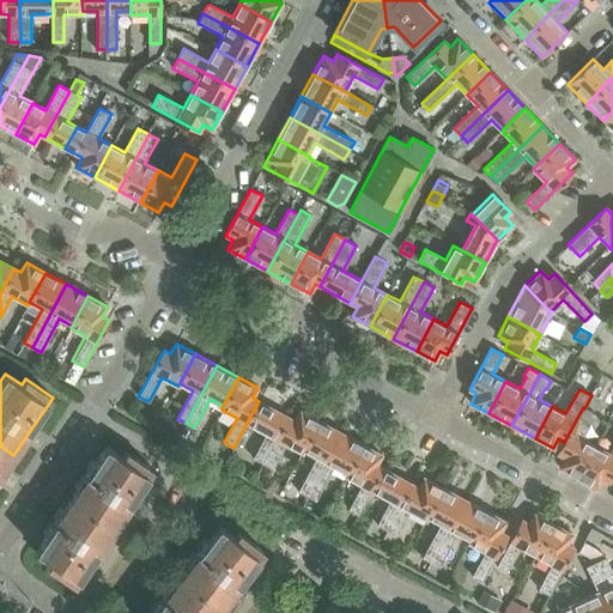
[(259,401),(247,423),(266,434),(253,457),(263,463),(289,417),(259,401)]
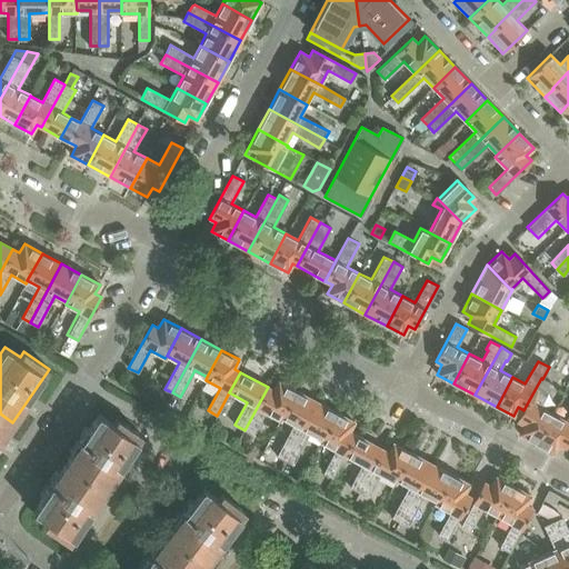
[(519,433),(537,443),(552,413),(540,407),(552,385),(542,379),(541,378),(523,410),(517,421),(523,425),(519,433)]
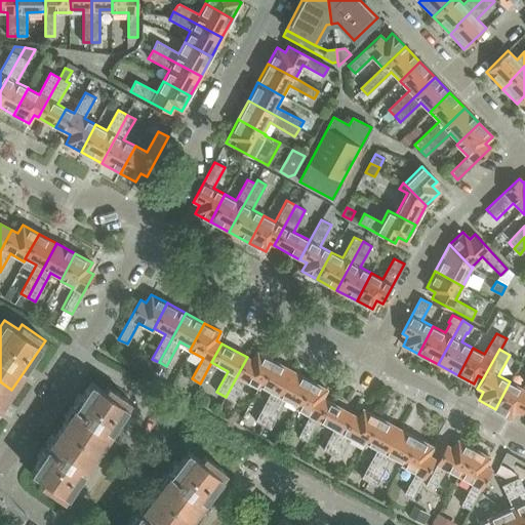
[(258,388),(260,386),(274,360),(257,352),(252,360),(247,357),(226,397),(234,401),(245,380),(258,388)]
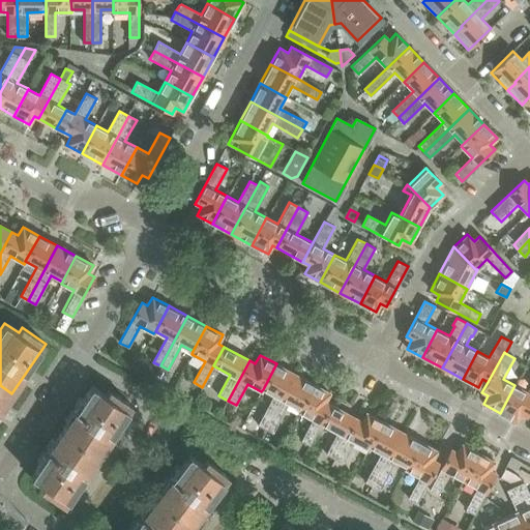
[(265,429),(294,374),(276,363),(263,389),(273,395),(258,424),(265,429)]
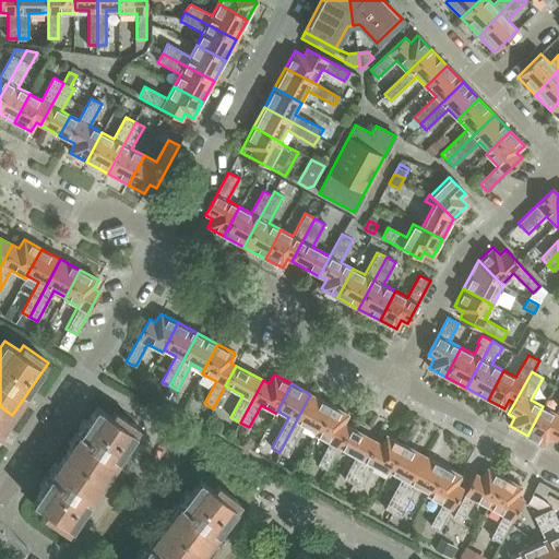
[(314,433),(316,431),(330,405),(310,394),(280,452),(287,456),(302,428),(314,433)]
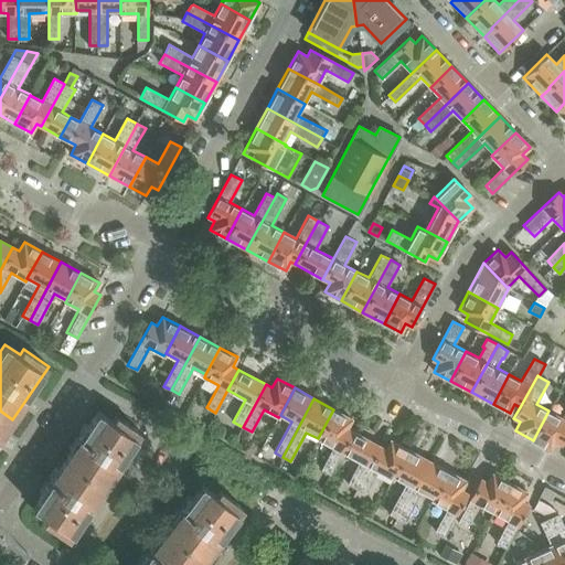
[(330,475),(343,449),(353,432),(347,427),(351,418),(333,409),(319,436),(334,444),(321,469),(330,475)]
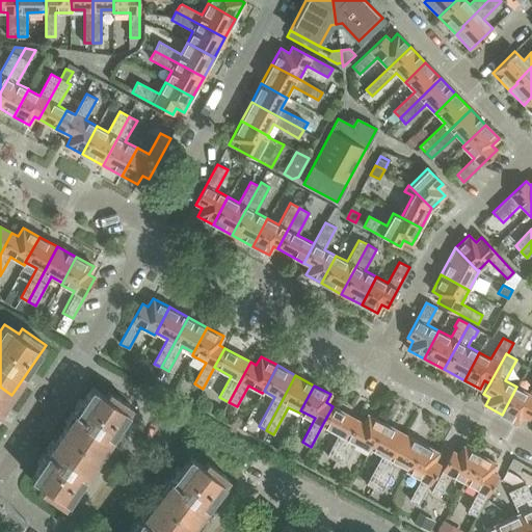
[(0,411),(11,395),(0,387),(0,411)]
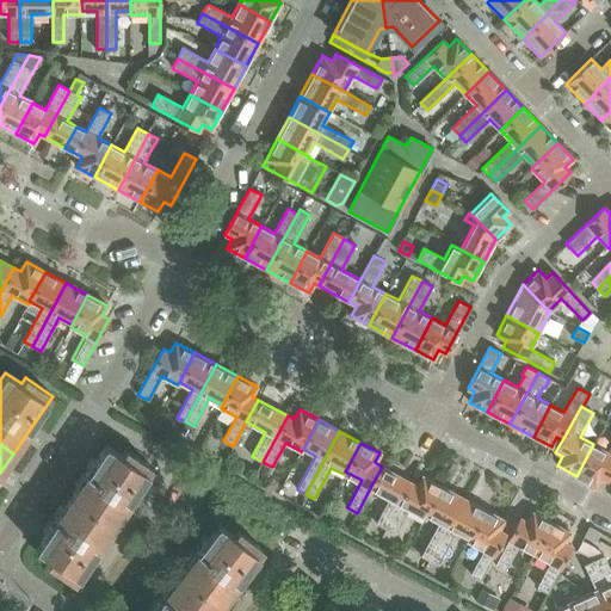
[(106,444),(71,497),(113,525),(153,468),(125,450),(122,455),(106,444)]
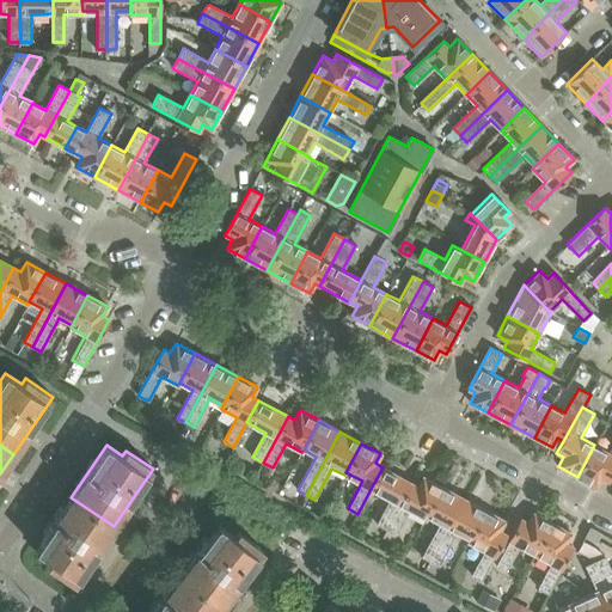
[(609,481),(611,473),(611,454),(594,445),(577,477),(595,487),(601,477),(609,481)]
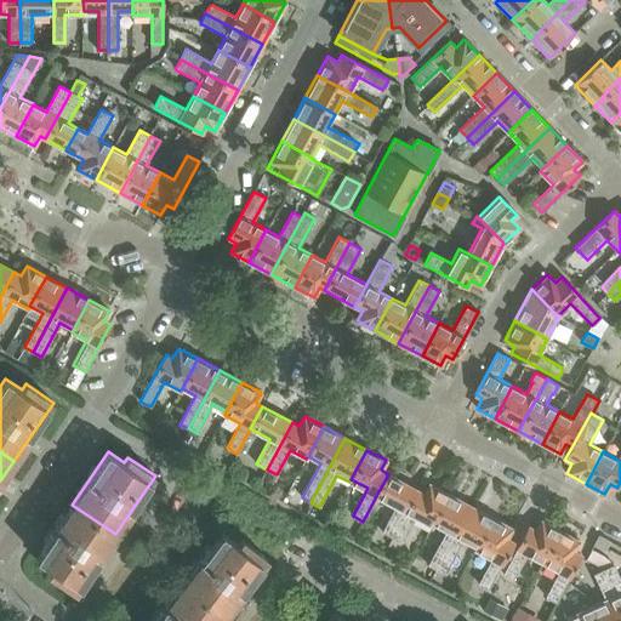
[(382,531),(392,537),(417,490),(388,474),(377,494),(397,503),(382,531)]
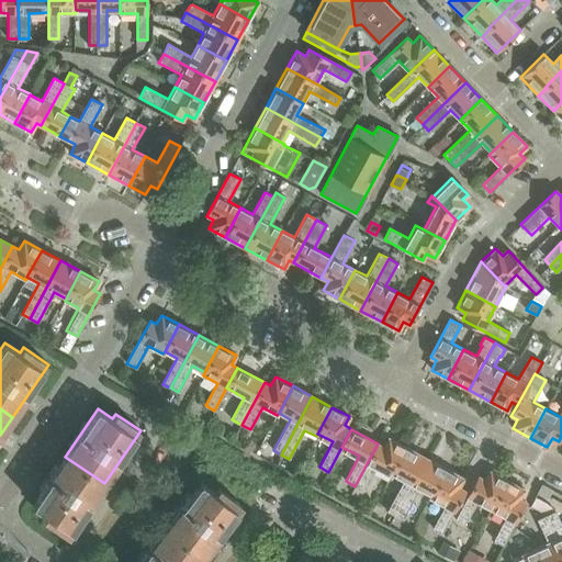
[(388,475),(389,472),(403,446),(389,437),(383,446),(378,444),(355,486),(363,491),(375,469),(388,475)]
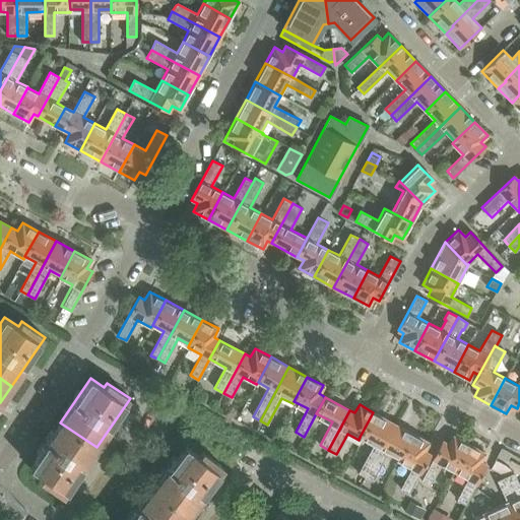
[(358,473),(365,477),(394,424),(373,412),(360,437),(374,444),(358,473)]
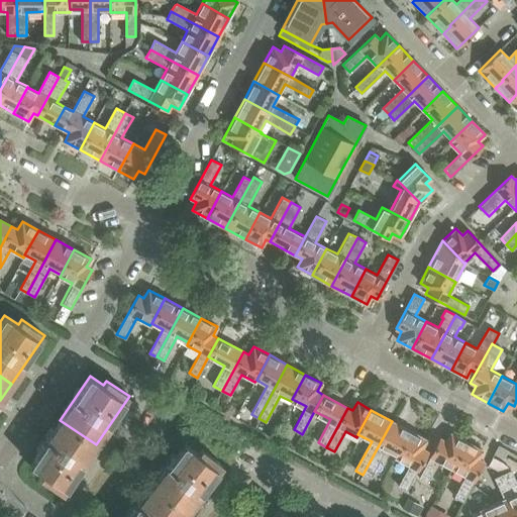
[(96,444),(60,420),(30,463),(43,473),(40,478),(64,493),(96,444)]
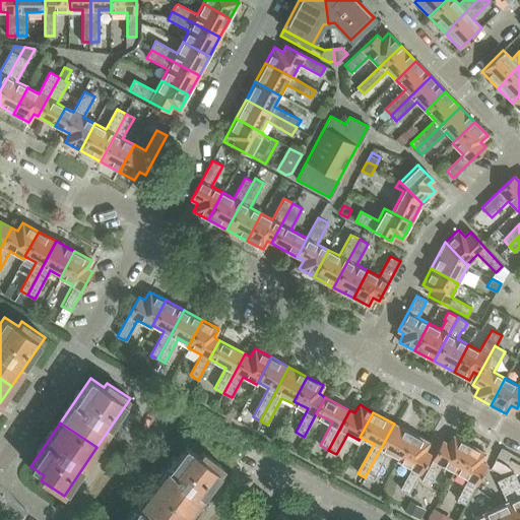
[(388,452),(399,458),(412,434),(394,424),(365,477),(373,480),(388,452)]
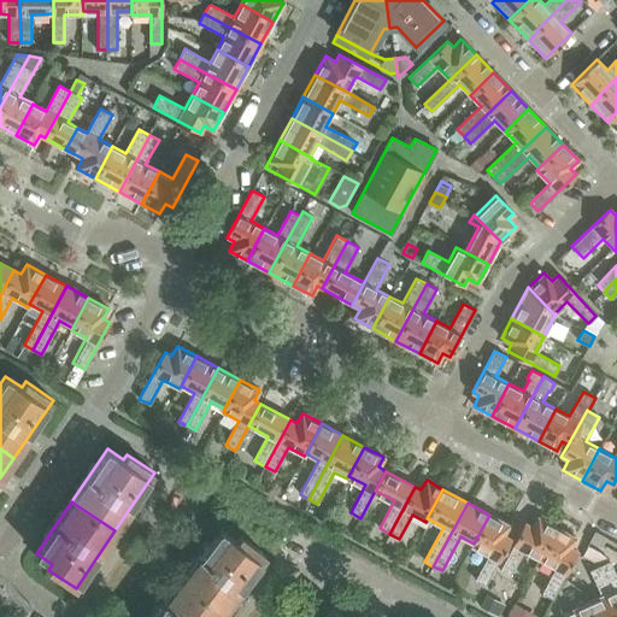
[(489,515),(474,544),(472,546),(488,554),(475,580),(485,586),(510,539),(503,534),(509,524),(489,515)]
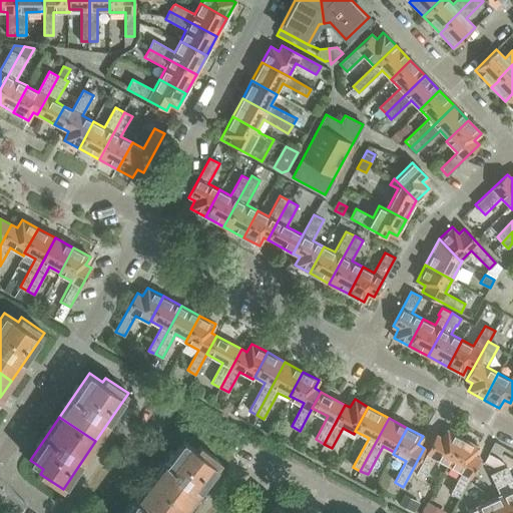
[(435,459),(448,466),(463,439),(447,431),(442,439),(436,436),(416,475),(424,479),(435,459)]
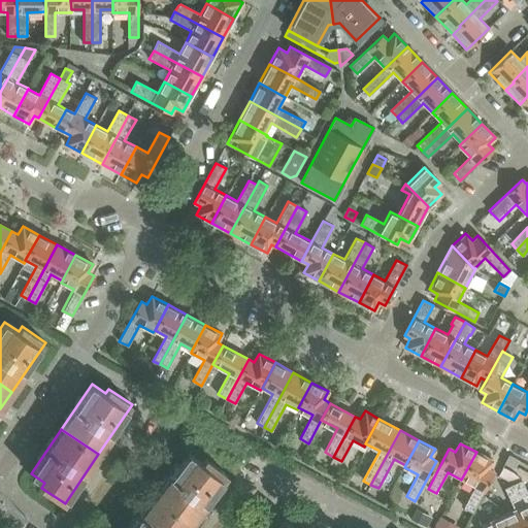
[(476,452),(461,480),(475,487),(464,507),(472,513),(494,472),(488,469),(492,460),(476,452)]
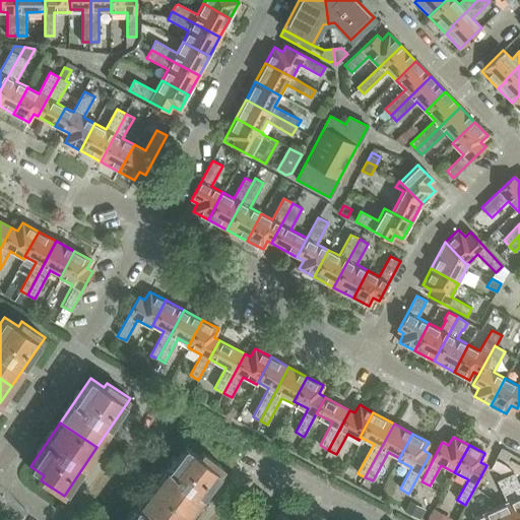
[(186,446),(153,488),(188,515),(223,468),(201,451),(198,456),(186,446)]
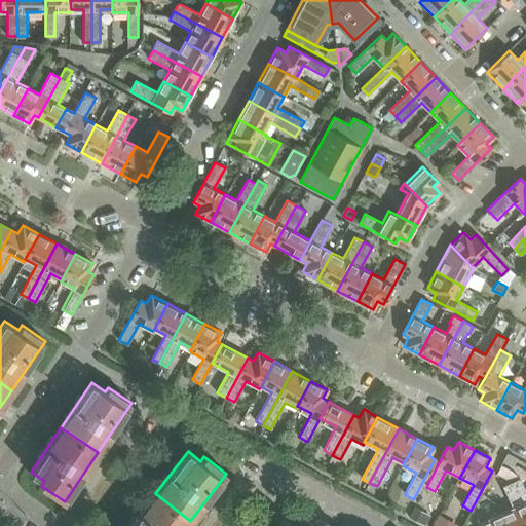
[(506,453),(502,461),(512,467),(517,458),(506,453)]
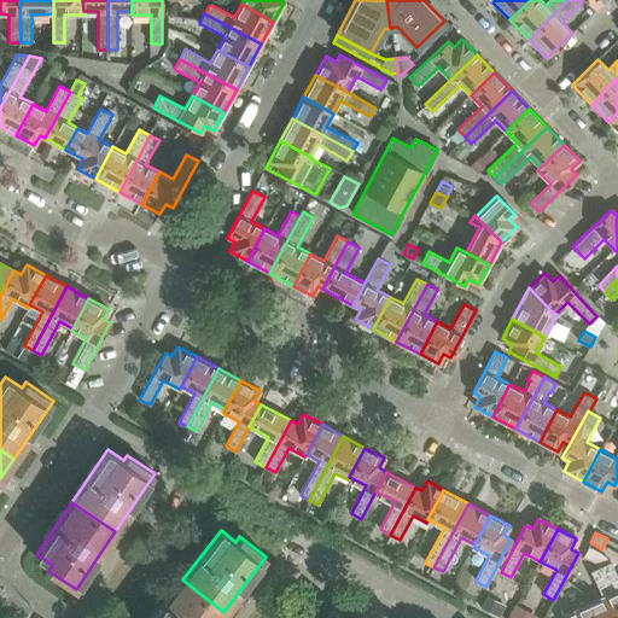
[(617,578),(610,563),(600,566),(617,605),(617,578)]
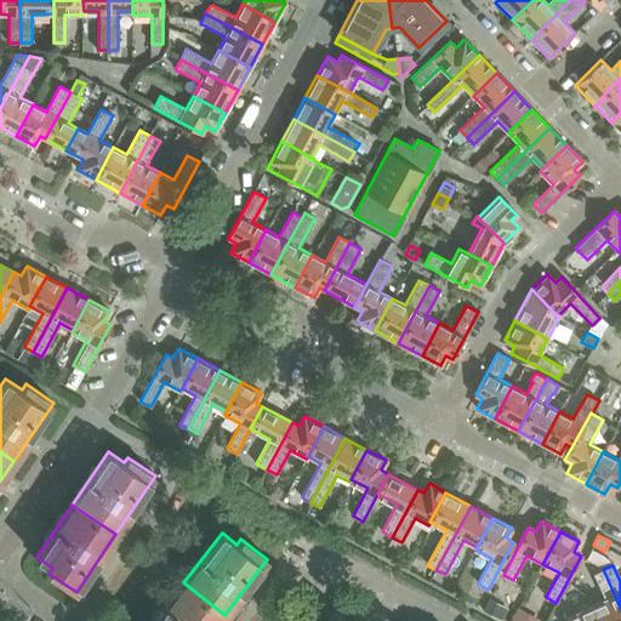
[(604,600),(591,607),(598,620),(620,620),(620,608),(603,569),(592,574),(604,600)]
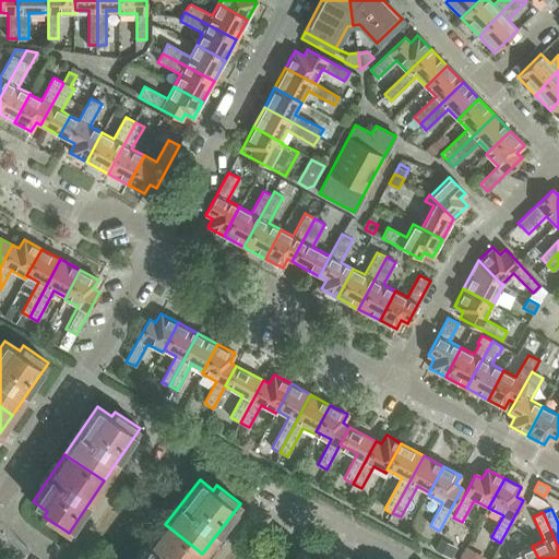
[(165,524),(137,558),(198,558),(202,554),(165,524)]
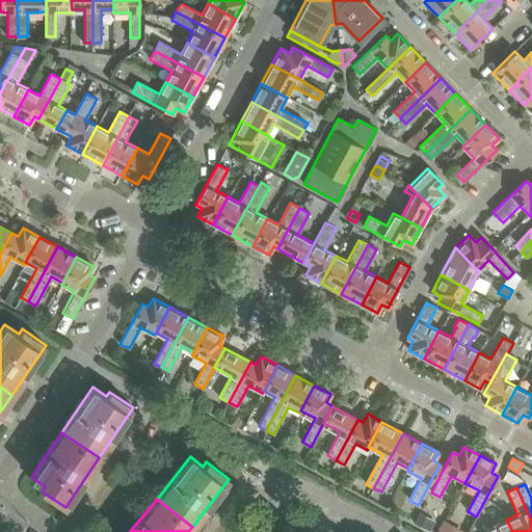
[(512,531),(506,520),(483,530),(484,531),(512,531)]
